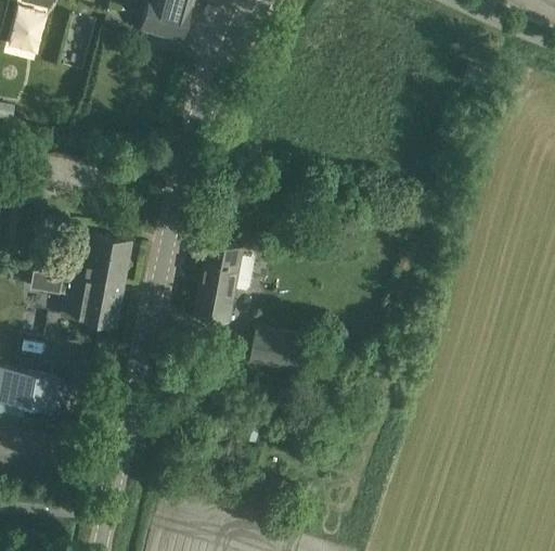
[(147,0),(139,31),(181,43),(193,0),(147,0)]
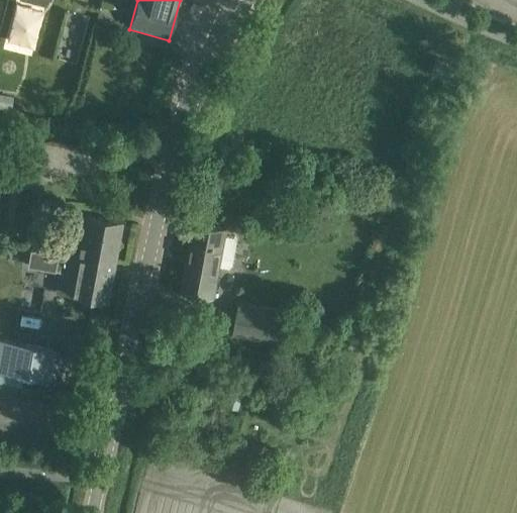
[(98,22),(94,36),(114,41),(117,27),(98,22)]
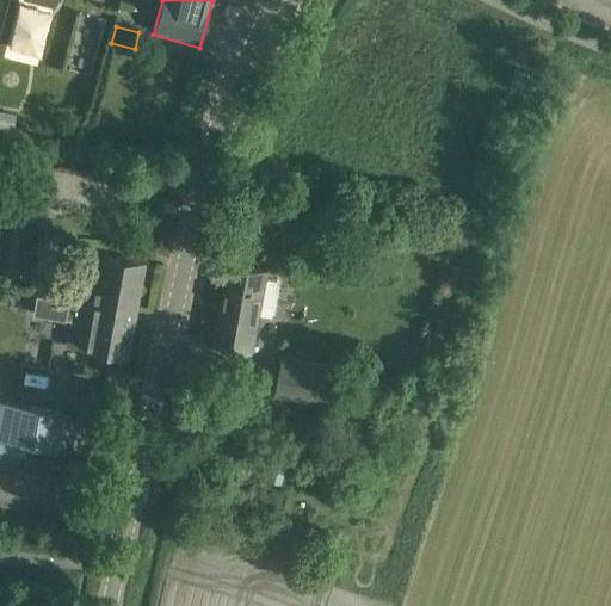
[(0,137),(13,140),(17,118),(0,115),(0,137)]
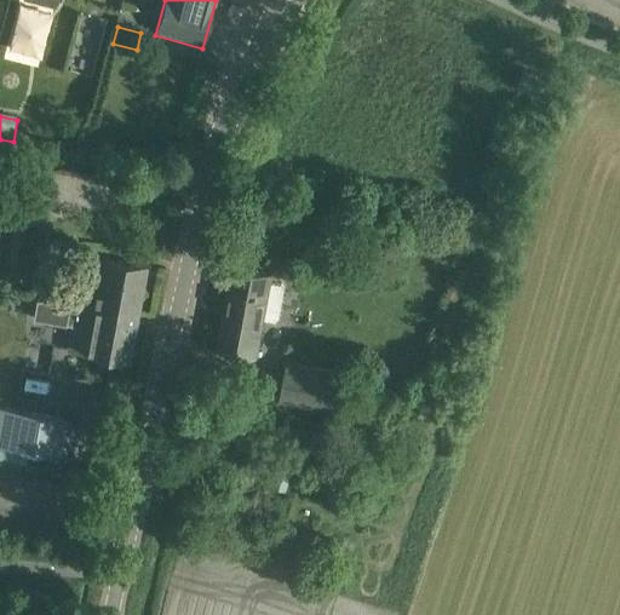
[(0,216),(7,217),(11,191),(0,189),(0,216)]
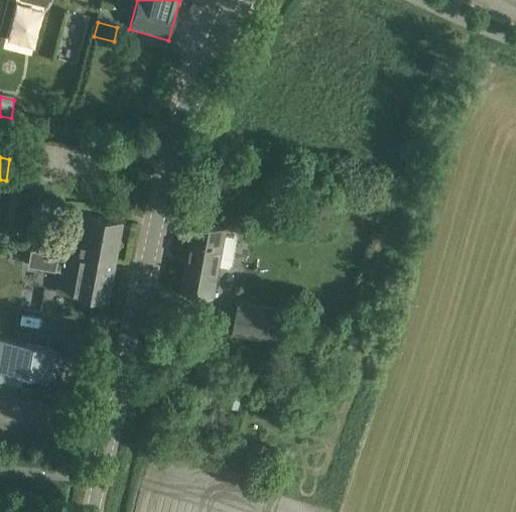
[(84,218),(76,258),(114,265),(121,225),(84,218)]
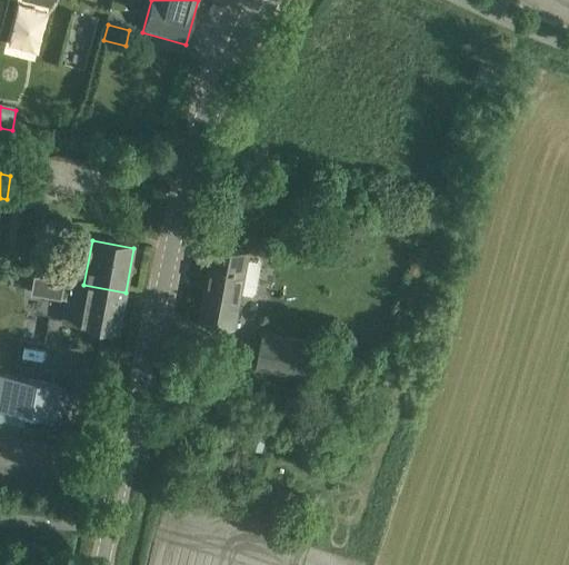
[(250,256),(213,249),(199,326),(236,333),(242,297),(252,298),(255,297),(260,269),(258,267),(248,265),(250,256)]
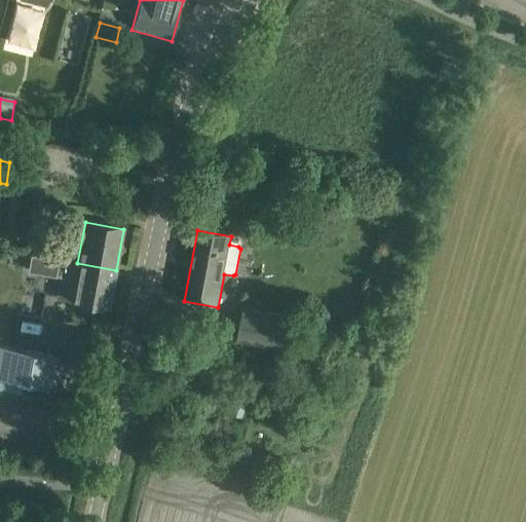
[(57,301),(88,307),(109,311),(116,270),(77,263),(65,261),(57,301)]
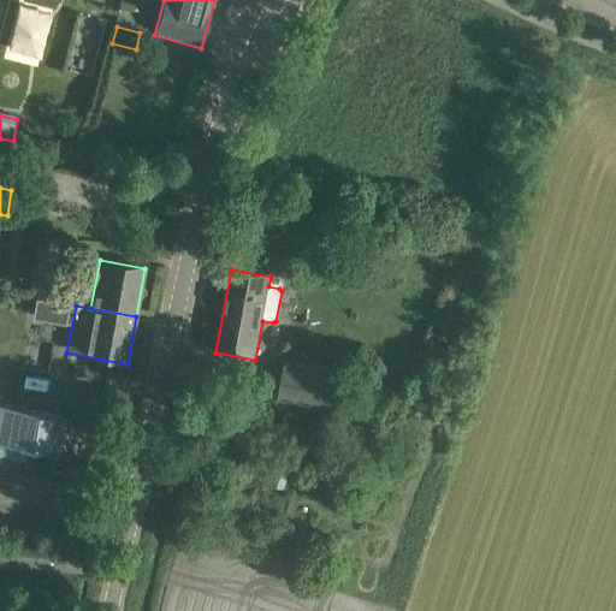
[(277,403),(332,414),(339,375),(285,365),(277,403)]
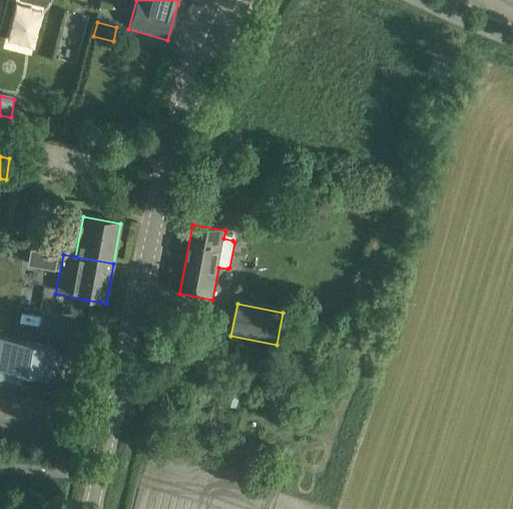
[(45,349),(0,340),(0,373),(40,381),(45,349)]
